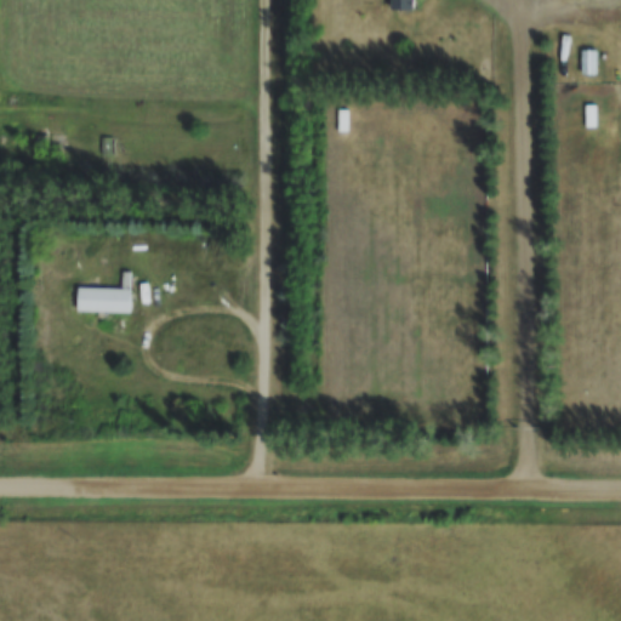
[(396,0),(396,9),(416,10),(416,0),(396,0)]
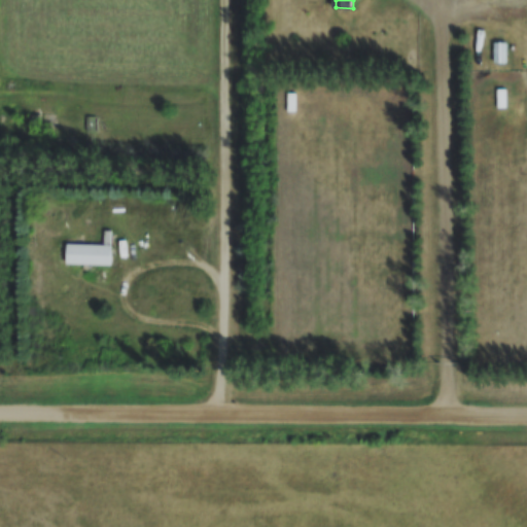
[(508,63),(508,41),(495,41),(495,63),(508,63)]
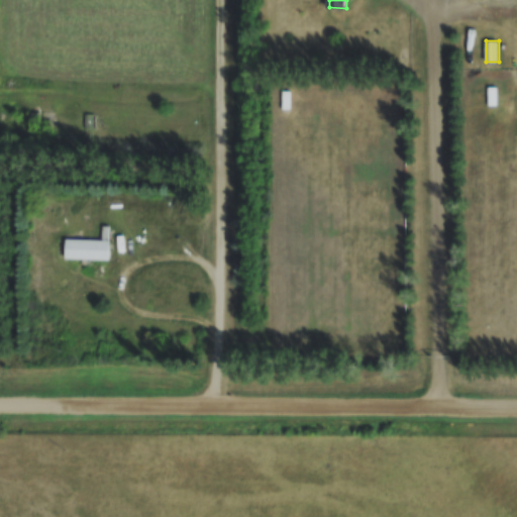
[(292,109),(292,91),(283,91),(283,109),(292,109)]
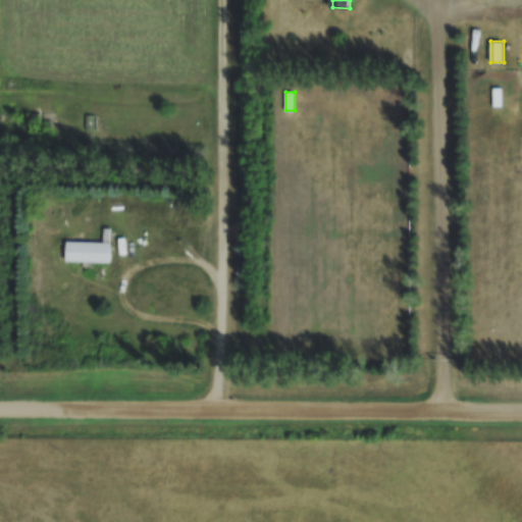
[(97,139),(97,115),(86,115),(86,139),(97,139)]
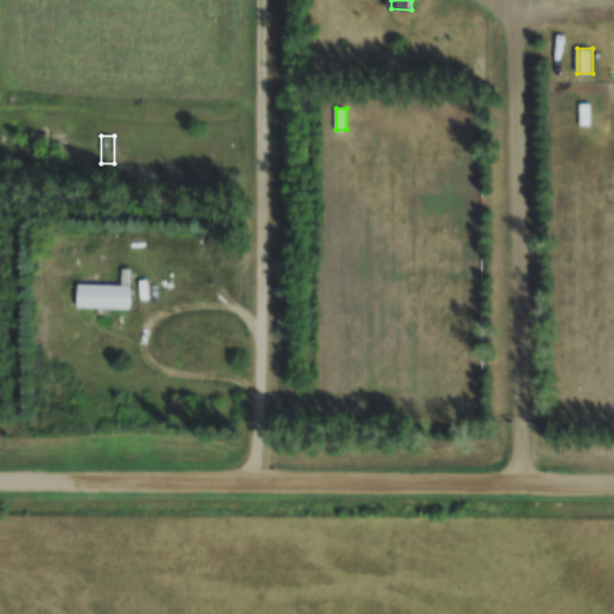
[(131,269),(121,269),(121,286),(79,284),(78,308),(131,309),(131,269)]
